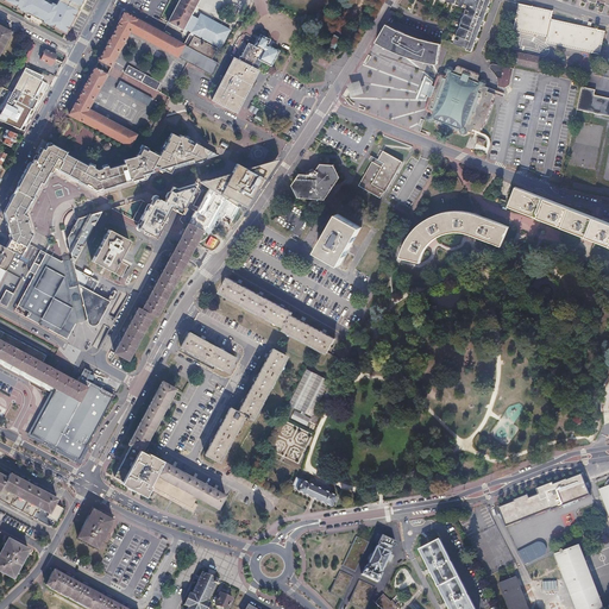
[(68,31),(83,0),(58,0),(55,7),(41,0),(7,0),(20,6),(20,7),(29,12),(29,11),(37,14),(45,19),(44,20),(54,24),(68,31)]
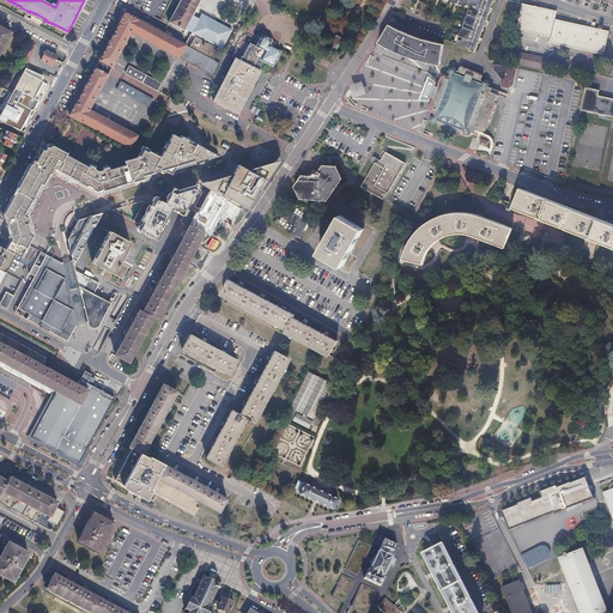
[(180,0),(168,23),(183,30),(183,29),(192,16),(199,0),(180,0)]
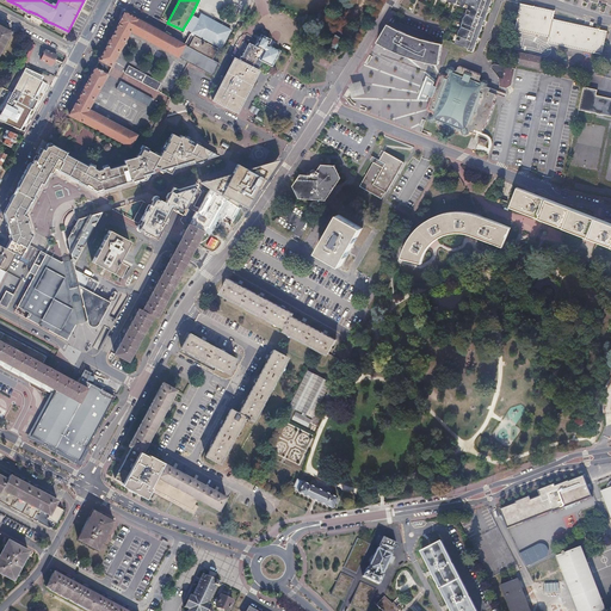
[(440,0),(466,8),(452,43),(455,44),(470,50),(488,0),(440,0)]
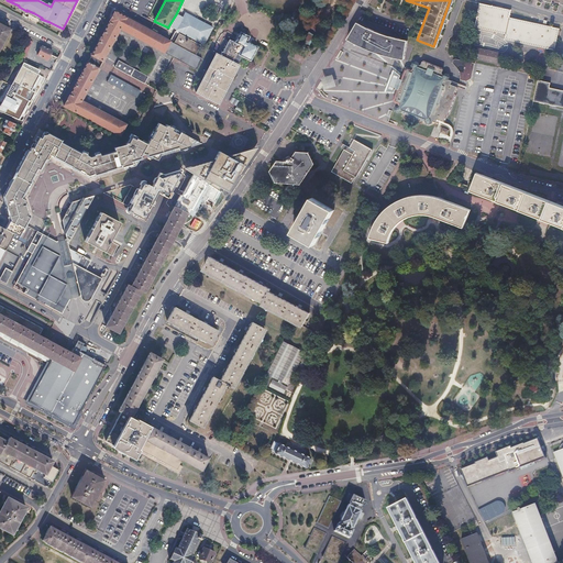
[(474,26),(473,28),(505,34),(505,40),(553,51),(558,30),(559,30),(559,29),(509,18),(510,10),(500,8),(498,8),(478,3),(478,4),(475,28),(474,26)]
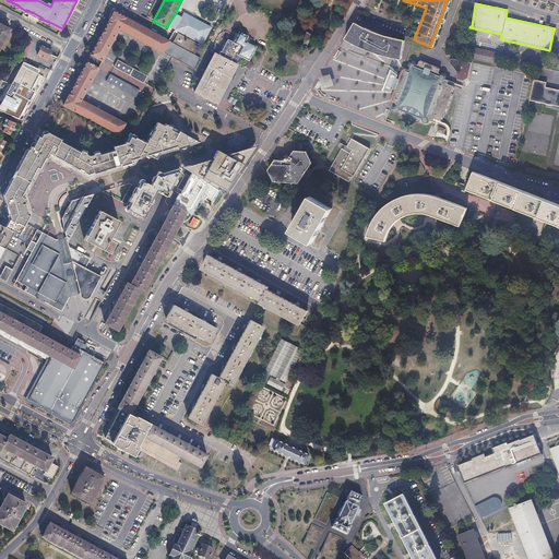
[(103,58),(118,30),(171,58),(193,70),(200,59),(193,55),(199,45),(190,40),(190,42),(173,32),(168,42),(149,31),(114,12),(91,56),(102,61),(103,58)]
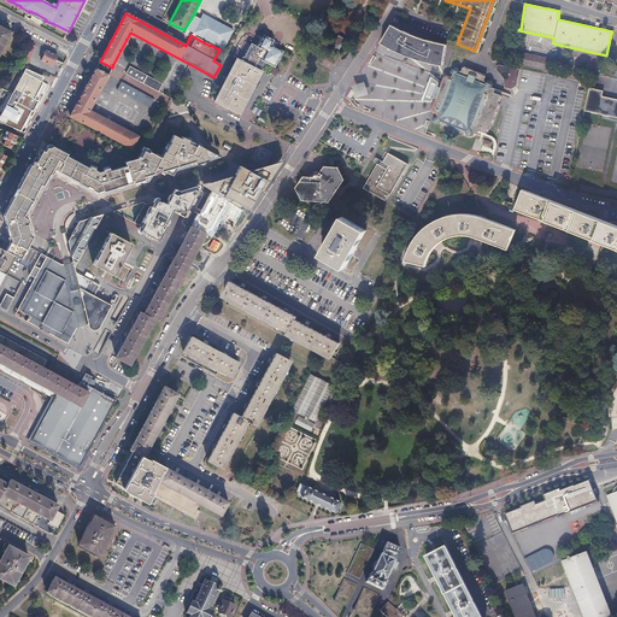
[(222,50),(233,30),(203,15),(200,19),(193,16),(184,29),(222,50)]
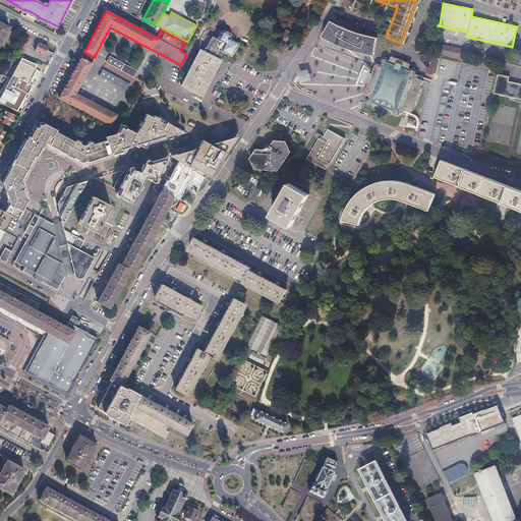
[(0,44),(9,26),(0,20),(0,44)]
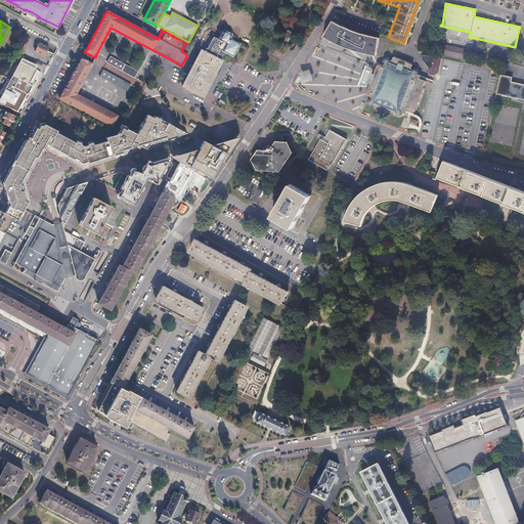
[(344,28),(340,26),(332,20),(326,31),(324,35),(323,37),(330,41),(334,43),(335,43),(336,44),(343,47),(349,49),(353,50),(359,52),(362,53),(364,54),(368,54),(377,56),(377,55),(377,50),(379,38),(372,37),(366,36),(358,33),(355,32),(350,30),(347,29),(344,28)]
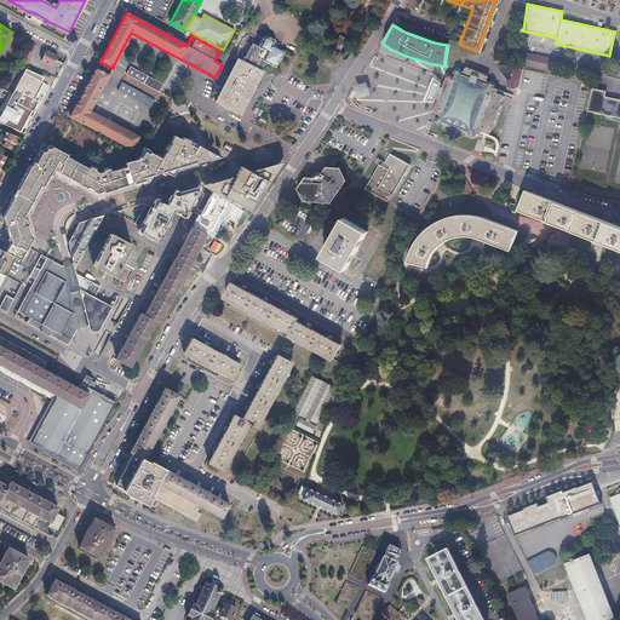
[(267,36),(267,38),(264,36),(258,49),(246,42),(237,59),(214,103),(240,116),(262,73),(259,72),(264,62),(274,67),(282,52),(270,46),(273,41),(271,40),(271,39),(271,38),(268,36),(267,36)]
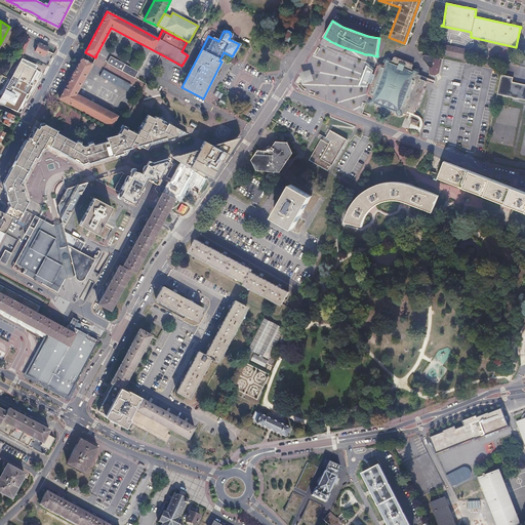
[(292,35),(288,32),(283,39),(288,42),(292,35)]
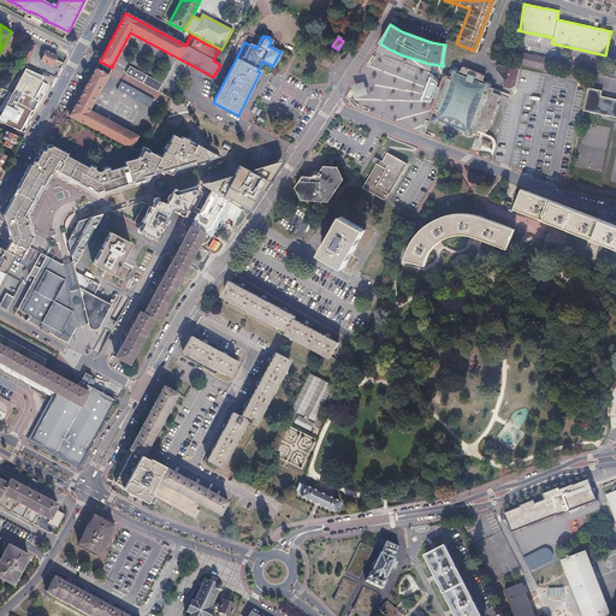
[(548,54),(519,48),(516,60),(544,66),(548,54)]
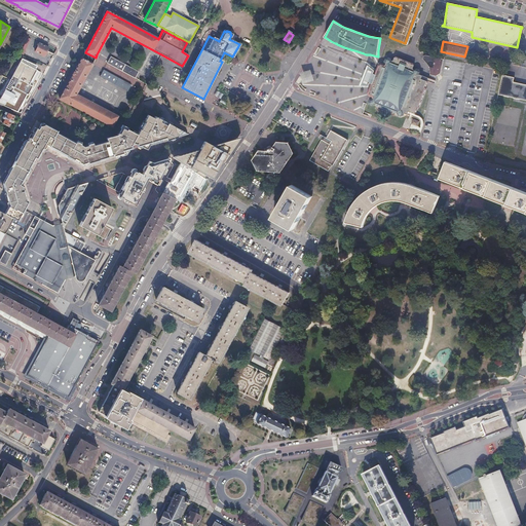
[(48,47),(39,43),(35,52),(44,57),(46,52),(47,51),(48,47)]
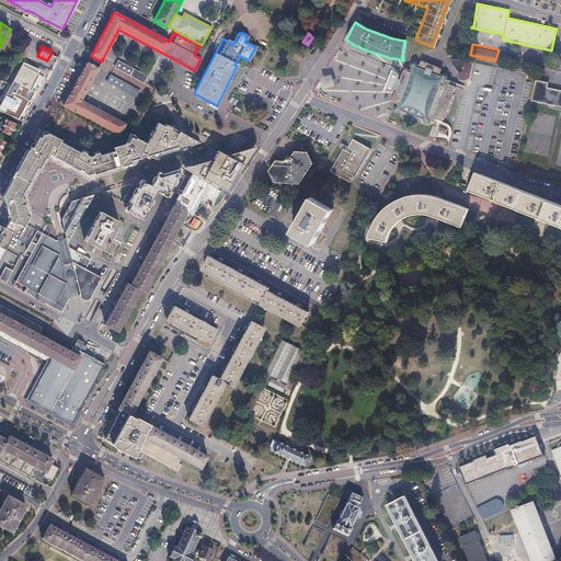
[(102,61),(91,56),(89,59),(87,63),(98,68),(100,65),(102,61)]
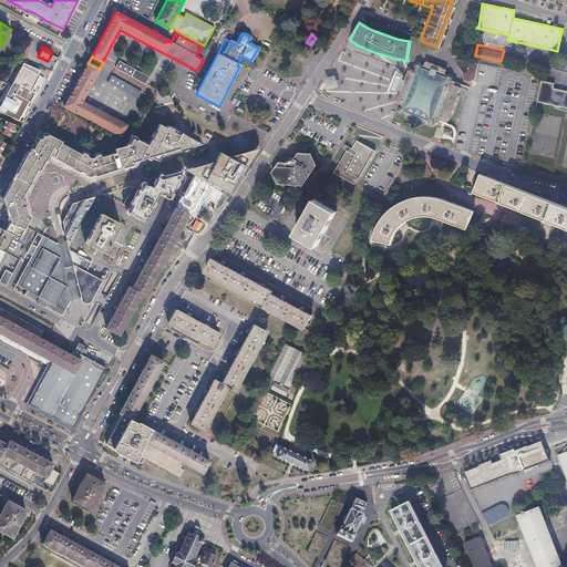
[(456,64),(457,65),(463,72),(464,74),(465,78),(473,78),(476,75),(477,60),(460,59),(459,59),(457,60),(456,61),(456,62),(456,64)]
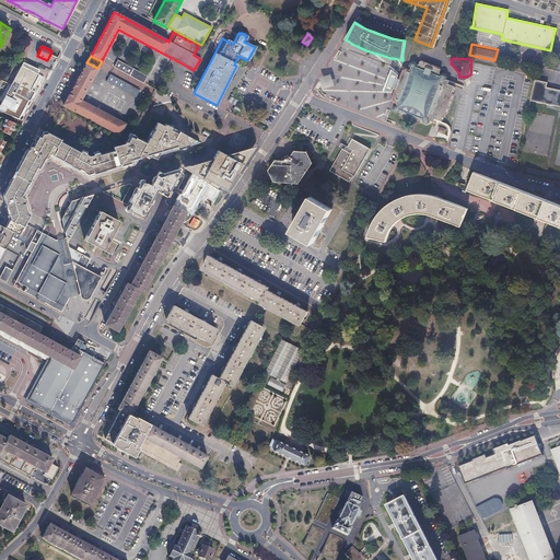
[(398,81),(395,89),(391,98),(392,102),(395,104),(396,105),(393,107),(392,111),(393,114),(395,115),(398,113),(399,115),(401,116),(403,115),(405,117),(416,121),(417,120),(418,121),(420,123),(421,121),(423,124),(426,125),(429,124),(430,123),(433,124),(434,120),(441,123),(442,121),(444,116),(446,116),(455,94),(454,93),(456,86),(455,85),(455,84),(456,82),(446,78),(447,76),(445,72),(444,72),(443,71),(441,73),(440,71),(441,68),(440,66),(421,59),(420,59),(418,63),(417,63),(415,61),(412,60),(409,62),(409,65),(408,65),(410,67),(408,68),(406,68),(403,69),(398,81)]
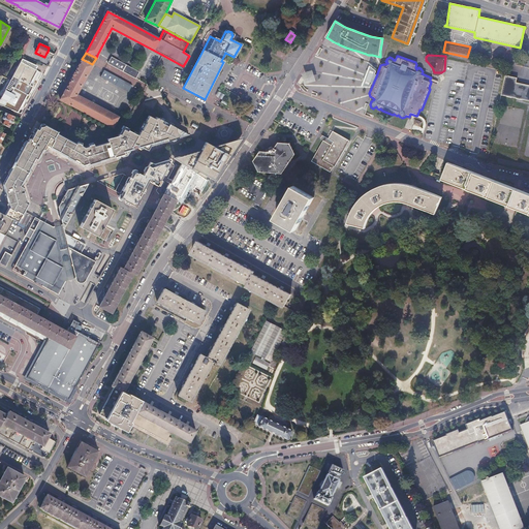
[(111,57),(106,64),(134,79),(138,71),(111,57)]
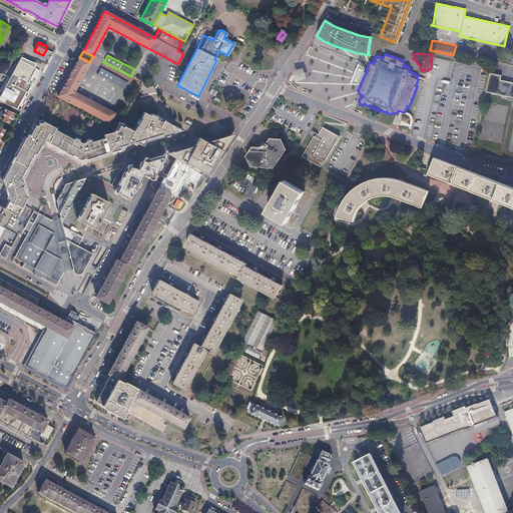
[(89,62),(79,57),(58,97),(108,123),(114,113),(74,91),(87,67),(89,62)]
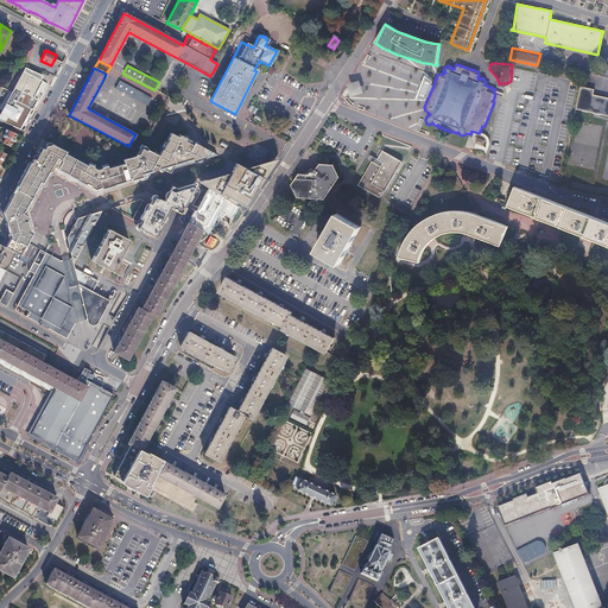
[(45,82),(21,70),(0,109),(0,120),(19,131),(45,82)]
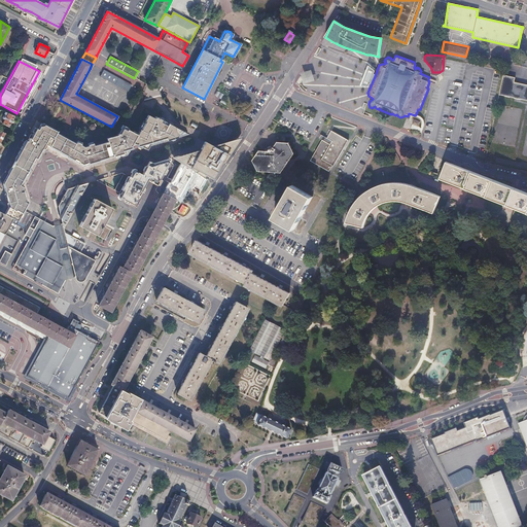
[(375,72),(369,66),(360,86),(369,85),(371,82),(372,83),(375,76),(373,75),(375,72)]
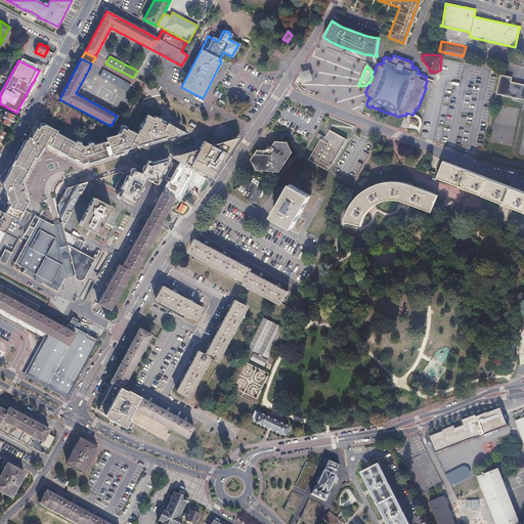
[(102,70),(98,77),(126,91),(130,85),(102,70)]
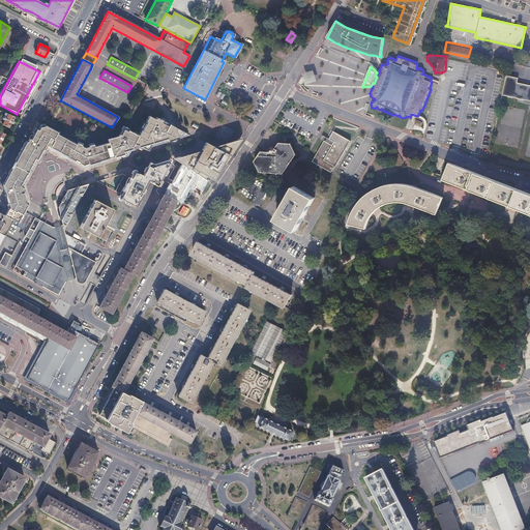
[(501,95),(529,100),(529,85),(517,83),(518,79),(505,76),(501,95)]
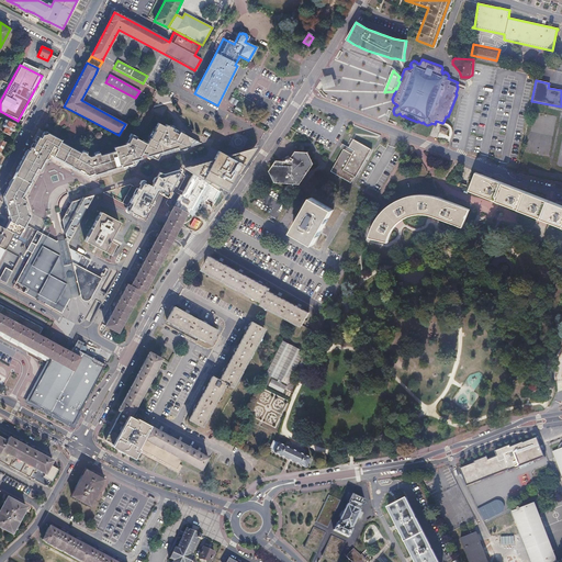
[(6,120),(2,125),(2,126),(3,127),(4,127),(6,127),(3,132),(10,135),(15,124),(11,122),(6,120)]
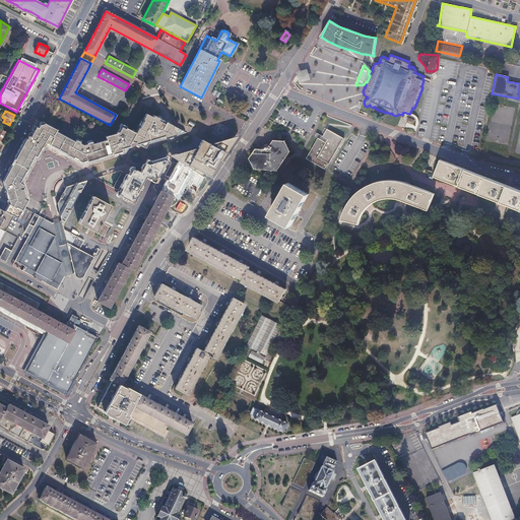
[(145,126),(144,128),(155,134),(151,142),(153,143),(181,135),(186,134),(182,131),(166,123),(166,124),(160,121),(161,120),(153,116),(152,118),(146,115),(140,126),(142,127),(143,125),(145,126)]
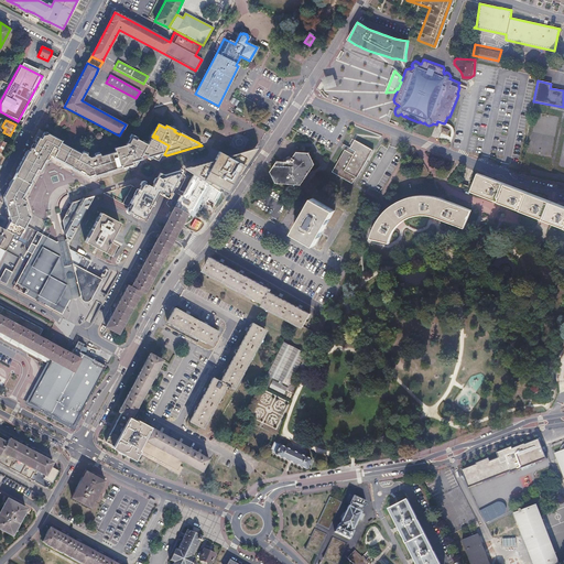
[(30,151),(28,150),(24,156),(3,196),(6,206),(20,202),(21,199),(38,169),(39,170),(47,155),(79,172),(84,164),(75,159),(78,153),(60,143),(61,141),(53,137),(45,132),(41,139),(39,138),(35,144),(38,145),(35,150),(31,148),(30,151)]
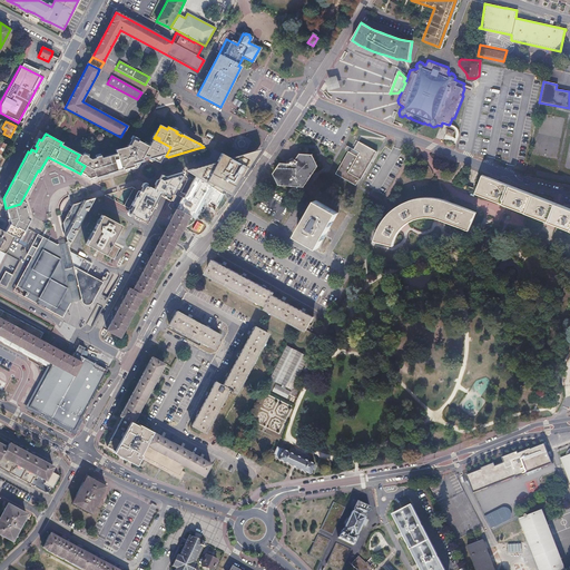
[(129,145),(136,148),(125,170),(130,168),(131,167),(131,166),(134,165),(135,166),(136,167),(138,166),(144,156),(154,161),(157,160),(157,159),(159,158),(159,159),(168,157),(166,156),(170,147),(158,140),(159,138),(157,137),(156,139),(154,138),(148,147),(133,138),(129,145)]
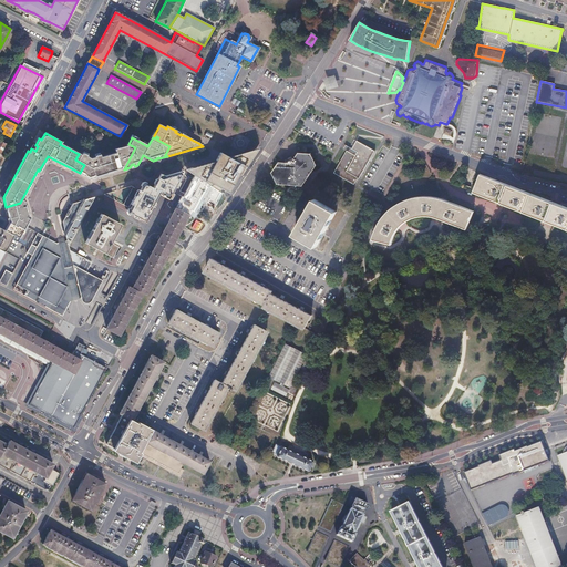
[(351,152),(348,150),(334,172),(354,184),(358,179),(372,157),(377,152),(358,141),(353,148),(351,152)]
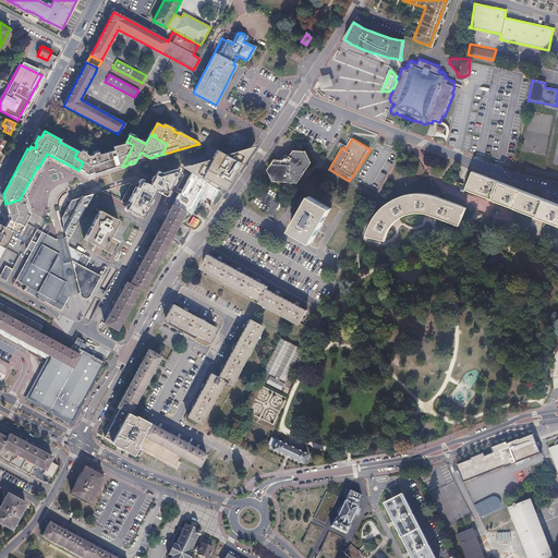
[(114,152),(107,154),(111,170),(122,167),(133,145),(126,142),(124,144),(113,147),(114,152)]
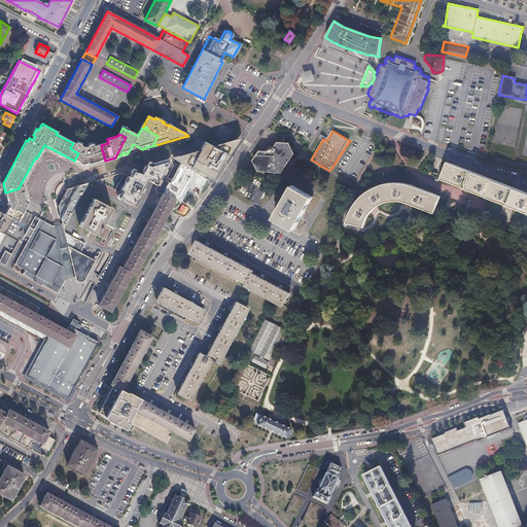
[(180,163),(182,164),(187,167),(205,179),(207,176),(213,180),(222,162),(232,150),(234,147),(234,146),(234,144),(233,143),(230,141),(213,146),(201,149),(182,155),(181,156),(180,155),(173,157),(179,162),(180,163)]
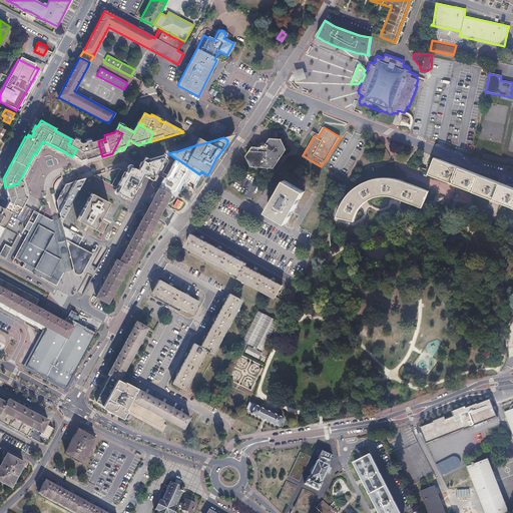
[(68,144),(76,149),(72,156),(82,161),(97,157),(94,145),(93,144),(93,142),(91,143),(91,140),(86,142),(86,143),(82,144),(78,142),(79,141),(74,139),(74,140),(71,139),(68,144)]
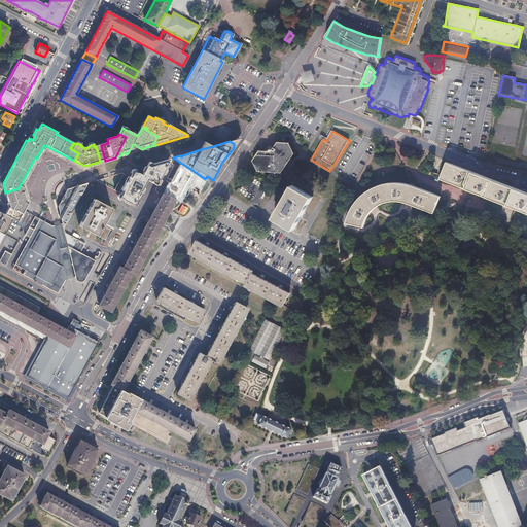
[(262,152),(257,151),(251,162),(257,172),(280,174),(291,154),(286,144),(274,143),(271,148),(269,146),(267,147),(264,149),(262,152)]
